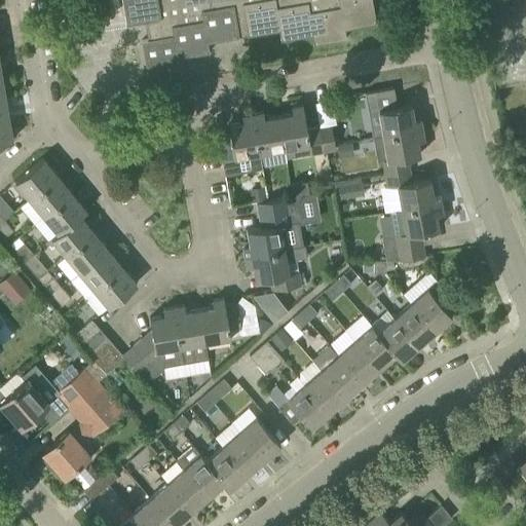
[(121,0),(125,24),(148,20),(152,38),(141,40),(147,73),(179,67),(178,57),(209,51),(208,41),(238,36),(238,33),(247,31),(247,35),(278,29),(280,39),(311,34),(313,43),(346,38),(344,28),(376,23),(371,0),(121,0)]
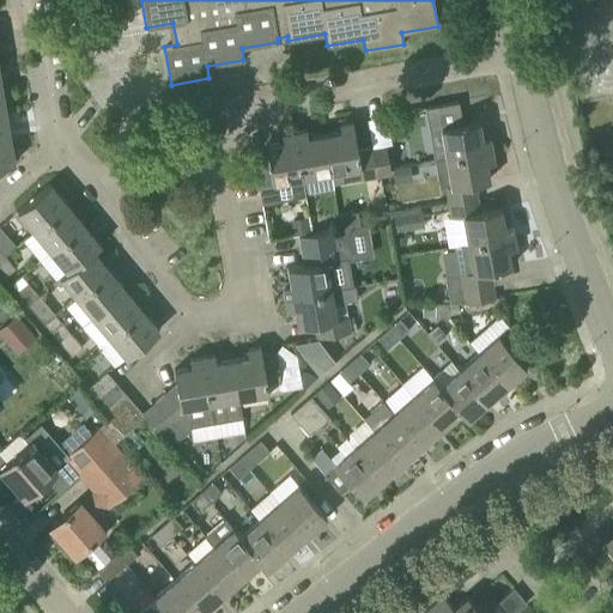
[(445,157),(491,150),(490,137),(481,138),(479,121),(462,123),(459,102),(437,105),(445,157)]
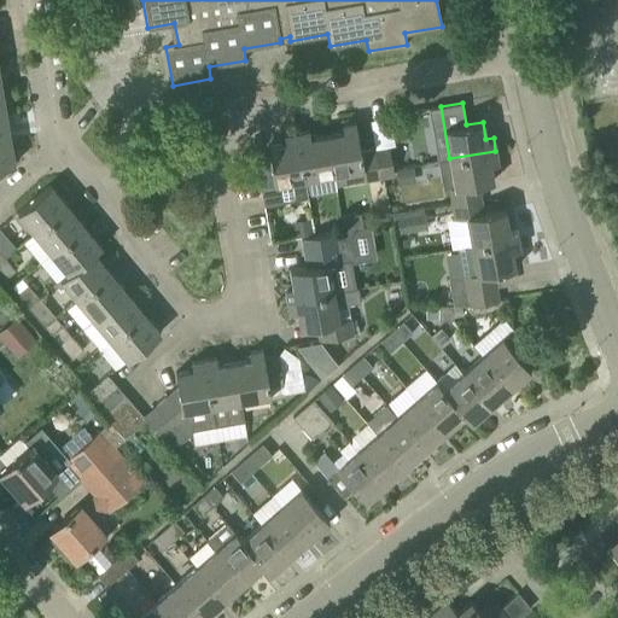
[(0,112),(0,140),(10,139),(5,112),(0,112)]
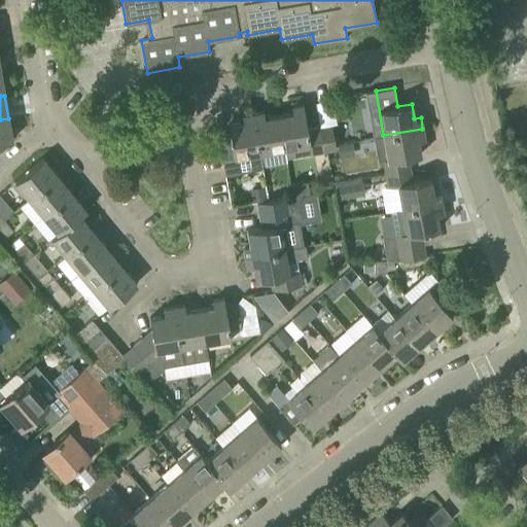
[(320,125),(337,123),(334,98),(317,100),(320,125)]
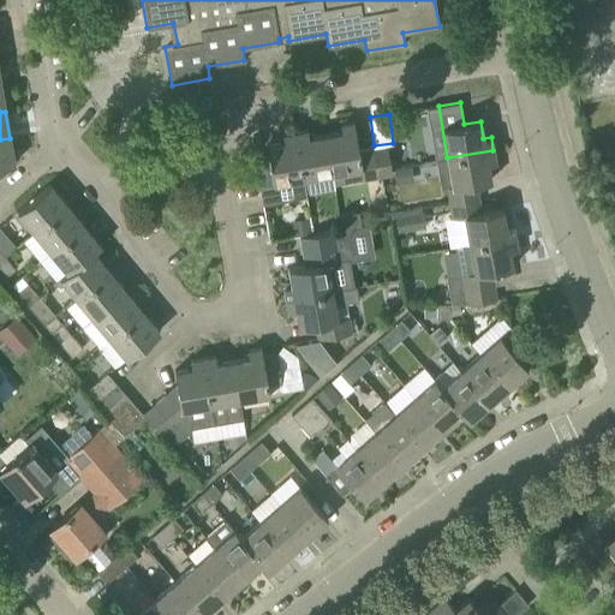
[(359,150),(358,144),(353,121),(340,124),(342,131),(326,135),(333,172),(359,167),(362,179),(377,177),(372,148),(359,150)]
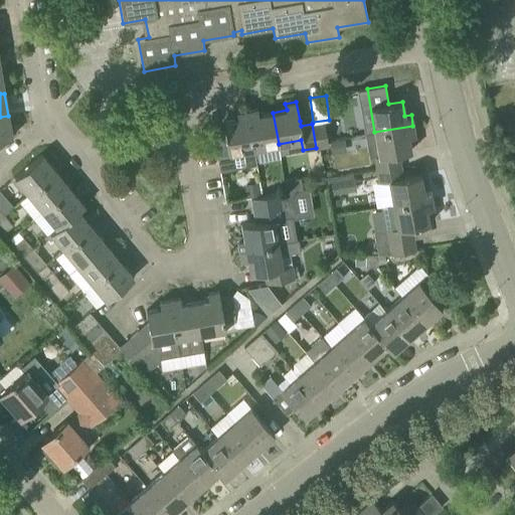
[(279,144),(273,113),(259,115),(258,109),(246,111),(253,148),(279,144)]
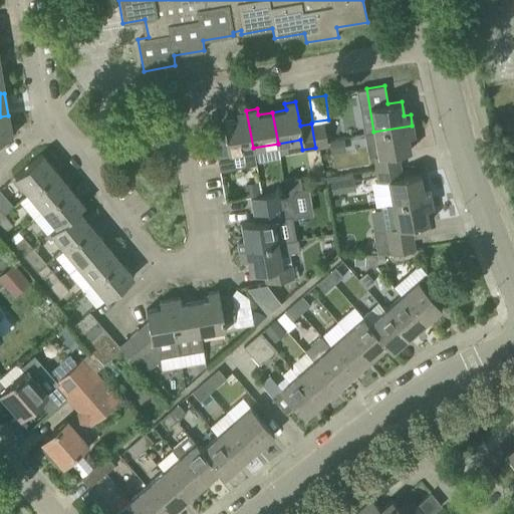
[(253,148),(246,110),(236,112),(237,118),(223,120),(224,129),(213,131),(217,155),(243,150),(246,165),(255,164),(253,149),(253,148)]
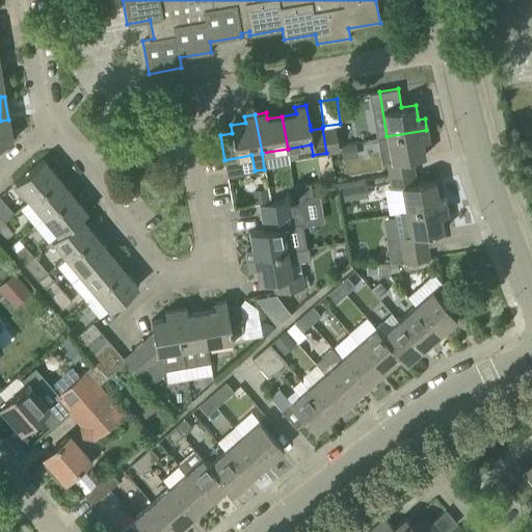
[(0,153),(4,150),(3,142),(12,141),(8,120),(0,121),(0,153)]
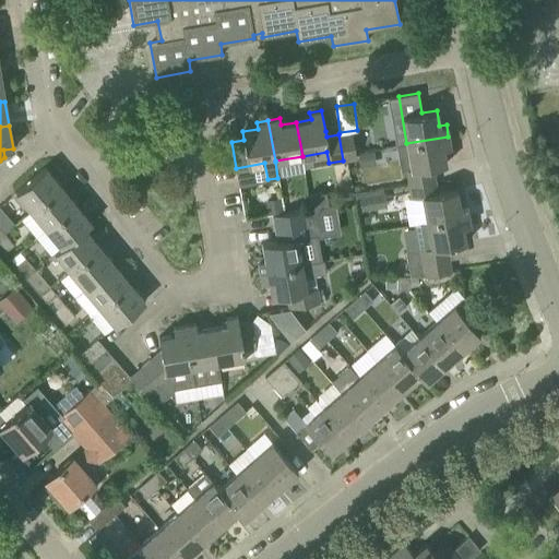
[(357,157),(352,132),(339,134),(343,161),(357,157)]
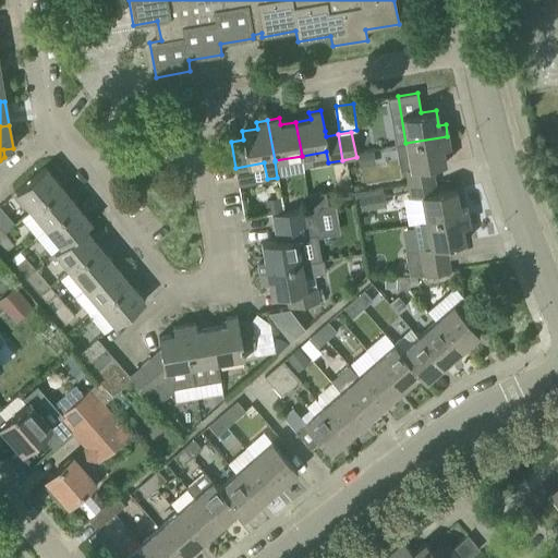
[(408,184),(434,179),(432,166),(445,164),(443,148),(449,147),(447,136),(405,143),(411,168),(405,169),(408,184)]
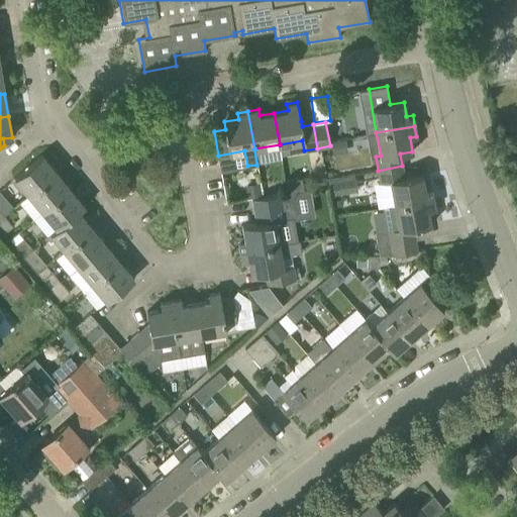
[(343,138),(331,141),(333,154),(345,152),(343,138)]
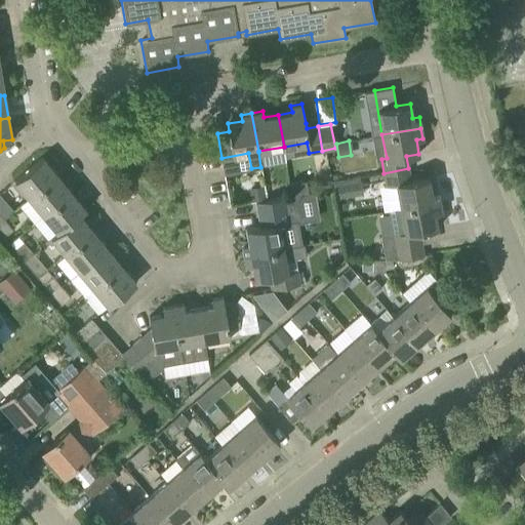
[(42,157),(14,179),(30,198),(56,174),(42,157)]
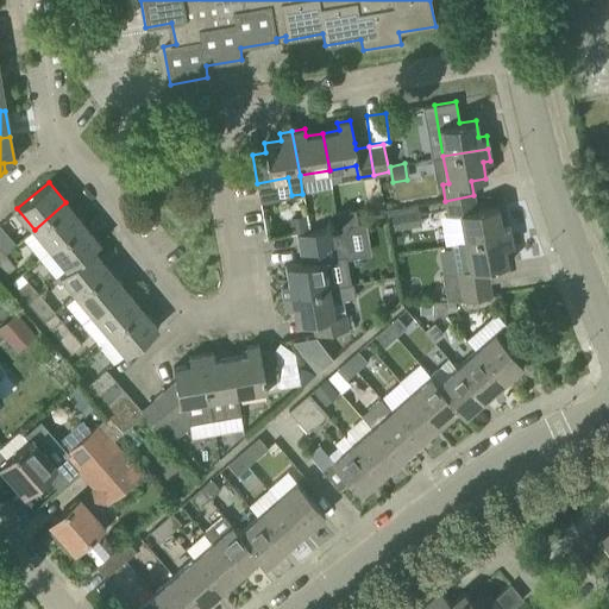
[(464,242),(509,234),(508,221),(500,223),(497,206),(476,209),(473,195),(445,201),(447,215),(459,214),(464,242)]
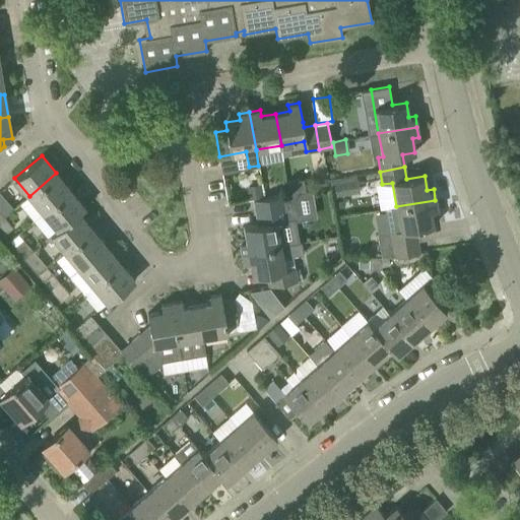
[(44,212),(71,190),(56,173),(29,196),(44,212)]
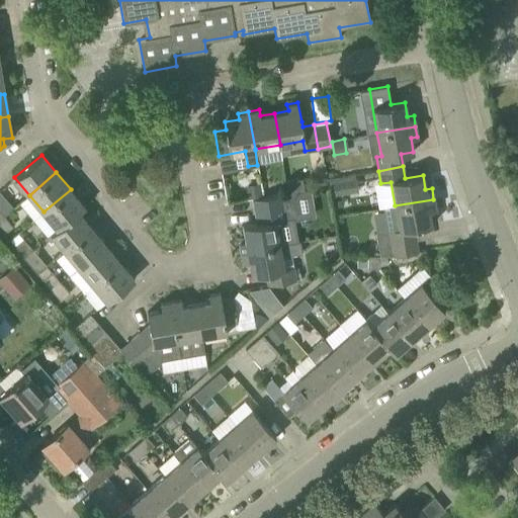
[(335,195),(357,191),(355,179),(333,182),(335,195)]
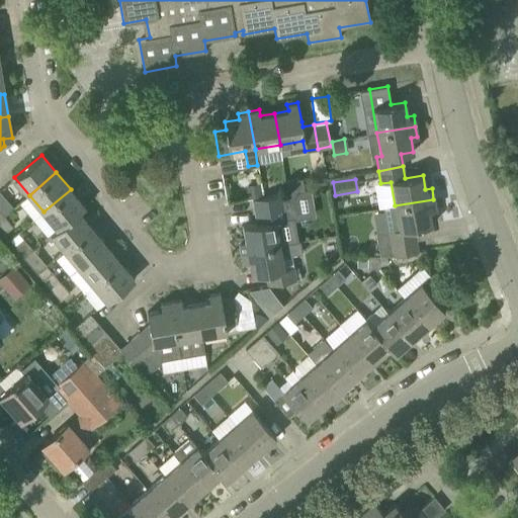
[(259,183),(245,185),(247,198),(261,196),(259,183)]
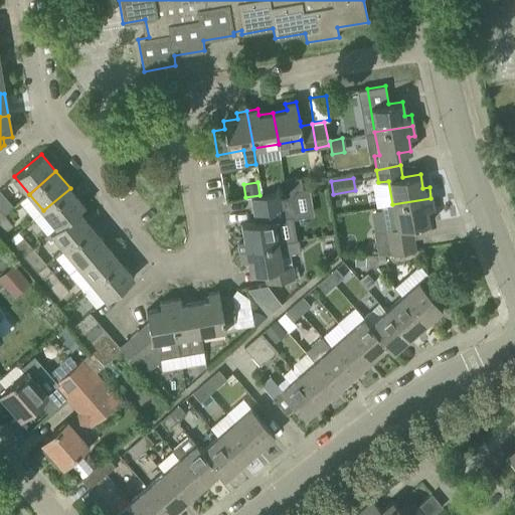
[(84,205),(70,188),(43,210),(57,227),(77,210),(84,205)]
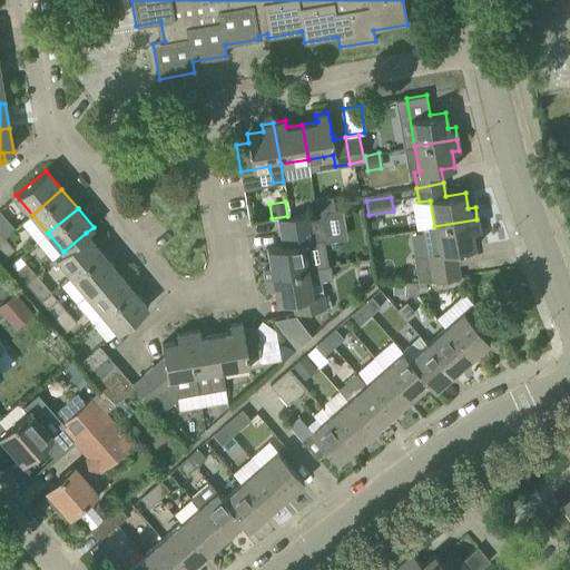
[(327,266),(323,239),(328,238),(325,219),(336,217),(335,209),(311,213),(313,226),(281,233),(283,245),(267,248),(271,264),(263,265),(265,277),(307,269),(327,266)]
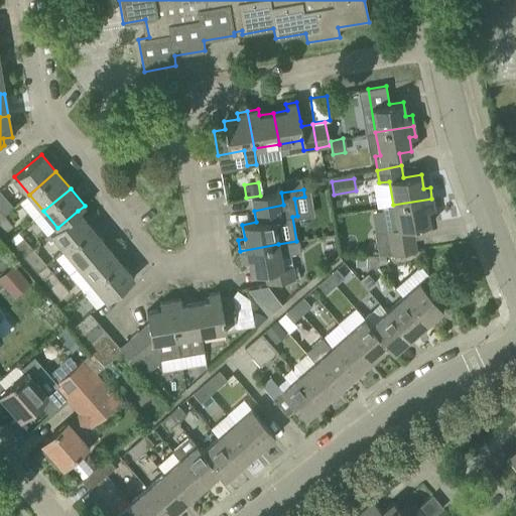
[(252,199),(254,211),(283,205),(281,192),(252,199)]
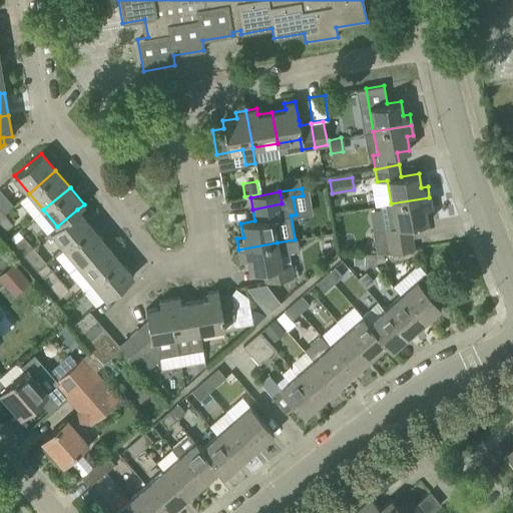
[(388,241),(412,237),(410,225),(427,222),(425,208),(431,207),(429,197),(391,203),(381,205),(386,228),(373,230),(377,252),(390,250),(388,241)]
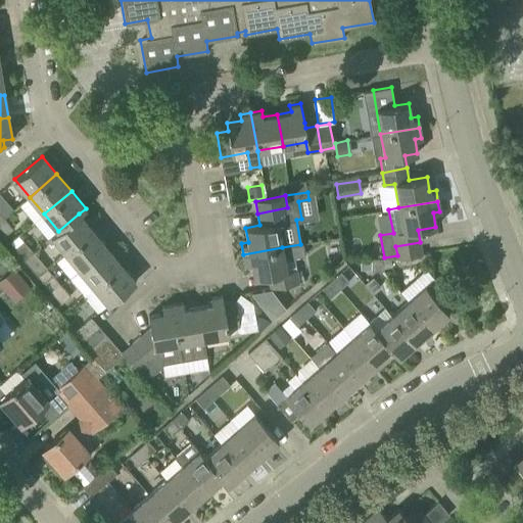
[(79,214),(58,231),(52,237),(66,254),(94,231),(79,214)]
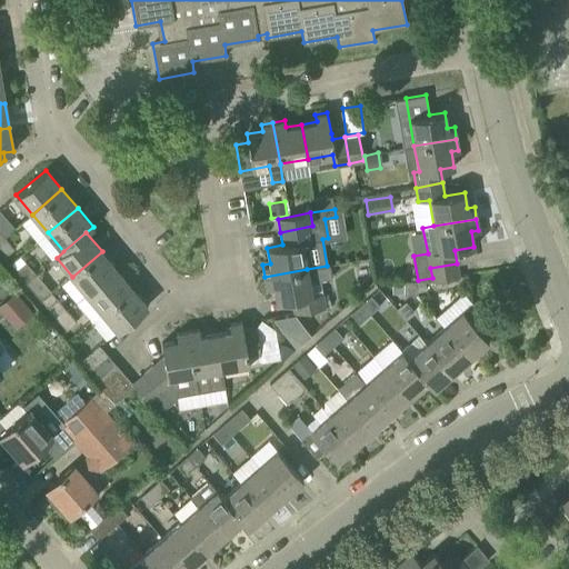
[(5,238),(0,240),(0,252),(3,257),(13,248),(5,238)]
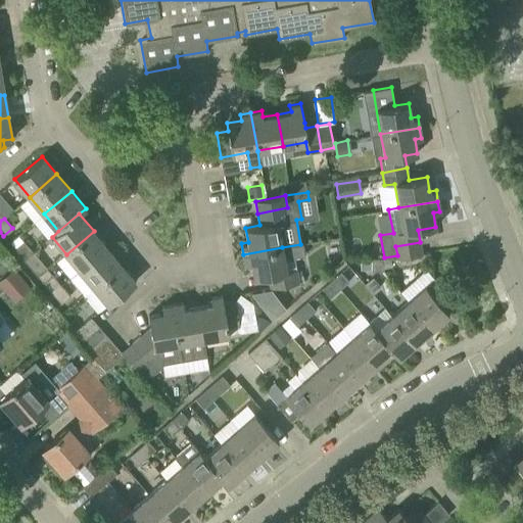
[(108,248),(94,231),(66,254),(81,271),(108,248)]
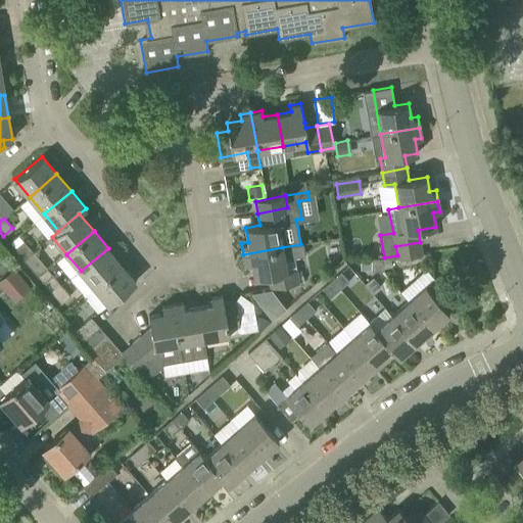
[(34,252),(24,241),(14,249),(24,260),(34,252)]
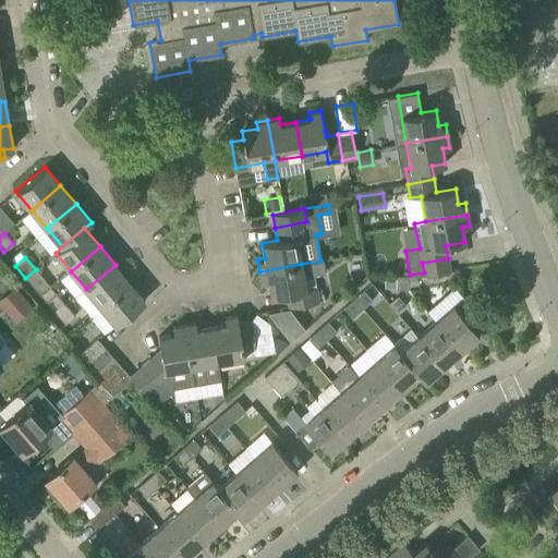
[(422,263),(424,273),(425,276),(450,271),(448,258),(422,263)]
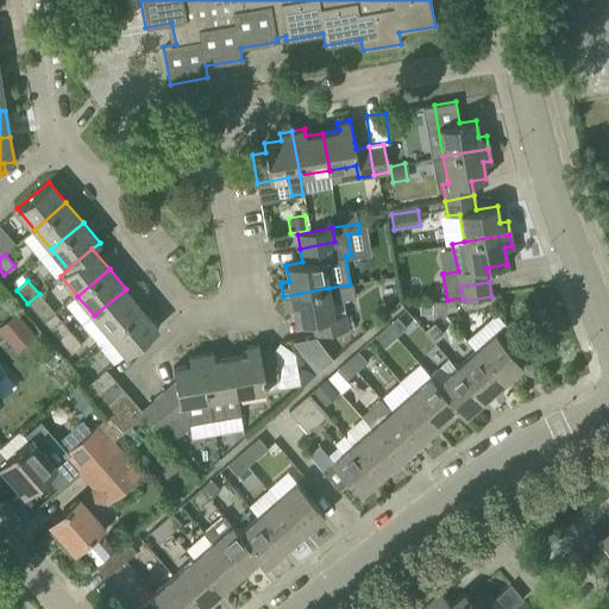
[(328,288),(283,296),(286,308),(293,307),(296,324),(312,320),(315,334),(347,330),(345,314),(333,315),(331,301),(355,296),(352,283),(350,284),(328,288)]
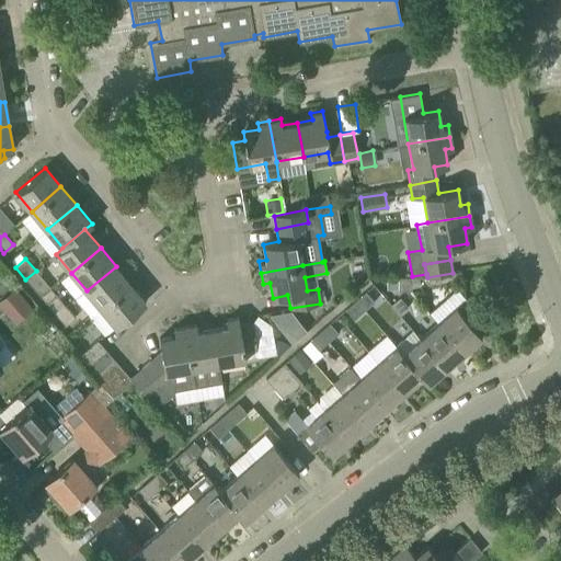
[(101,308),(130,284),(116,266),(87,290),(101,308)]
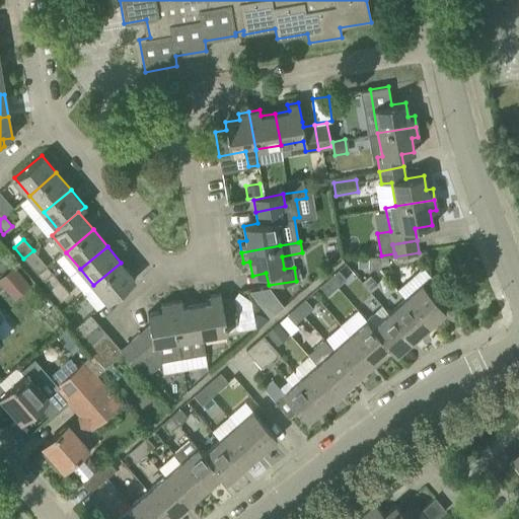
[(0,250),(0,272),(12,262),(2,249),(0,250)]
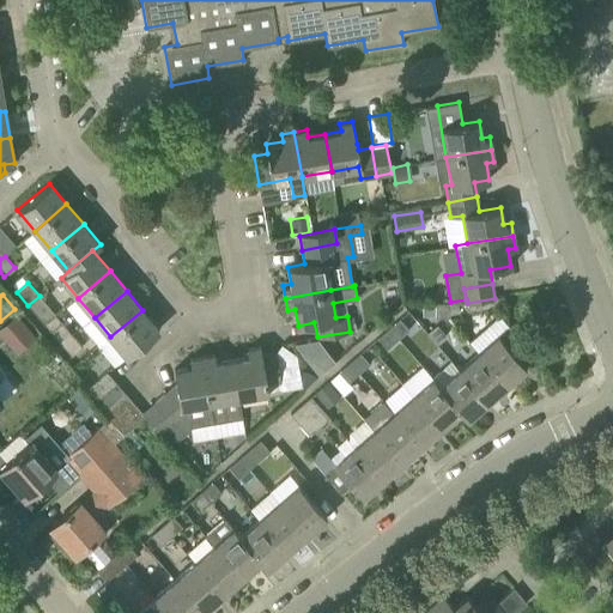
[(40,296),(28,305),(46,325),(56,316),(40,296)]
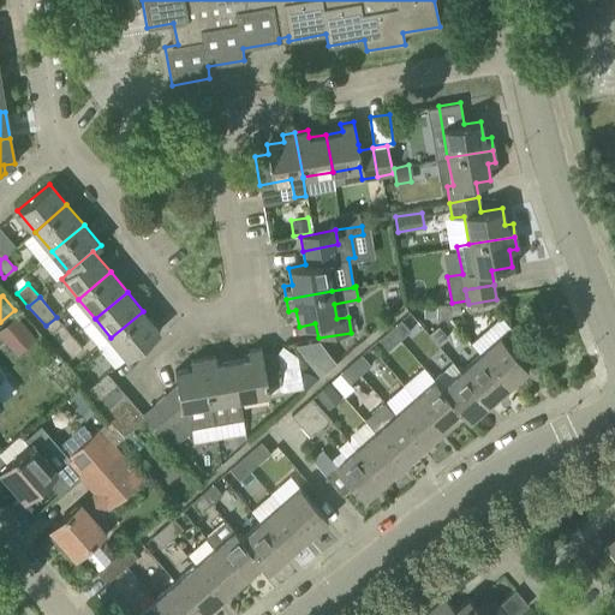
[(437,304),(436,304),(436,317),(436,318),(451,318),(451,315),(451,304),(437,304)]
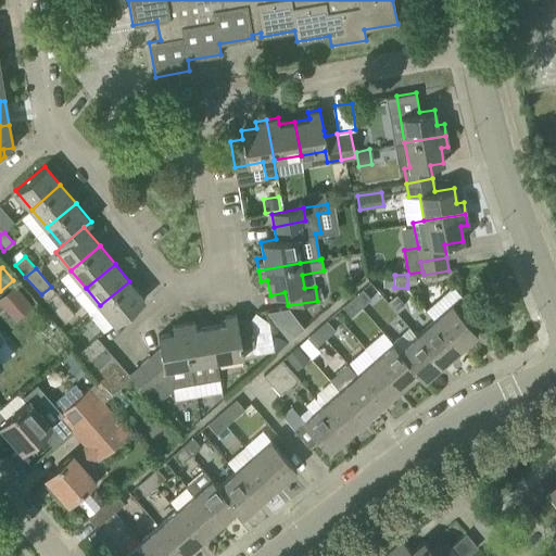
[(100,305),(114,323),(115,324),(144,299),(129,281),(100,305)]
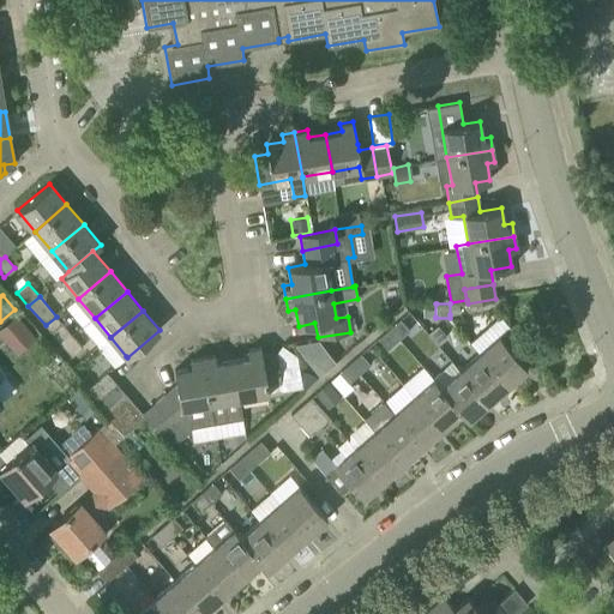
[(19,349),(35,336),(14,313),(0,325),(0,336),(1,338),(6,333),(19,349)]
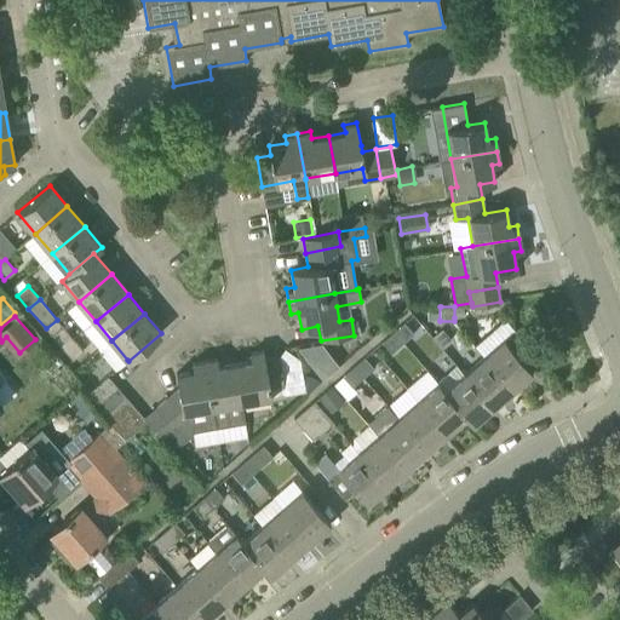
[(63,349),(74,339),(57,320),(46,328),(63,349)]
